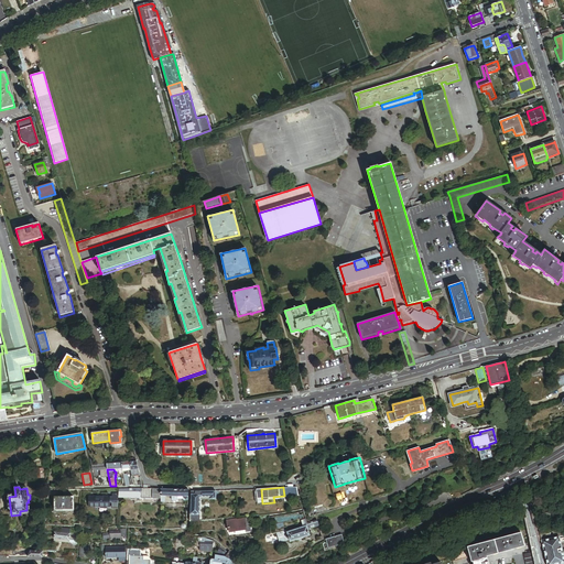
[(296,487),(283,488),(284,496),(297,494),(296,487)]
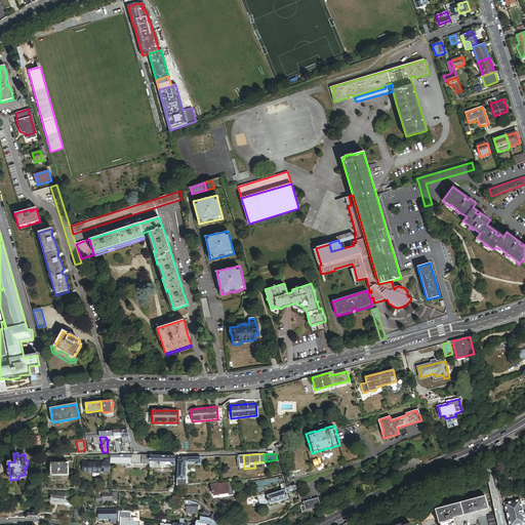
[(131,455),(116,455),(116,463),(131,463),(131,455)]
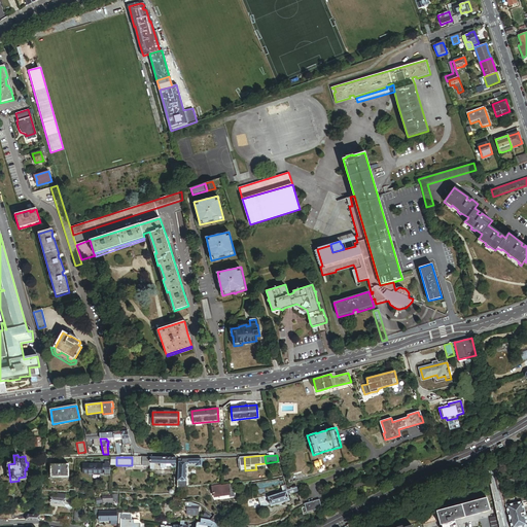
[(150,457),(132,457),(132,465),(150,466),(150,457)]
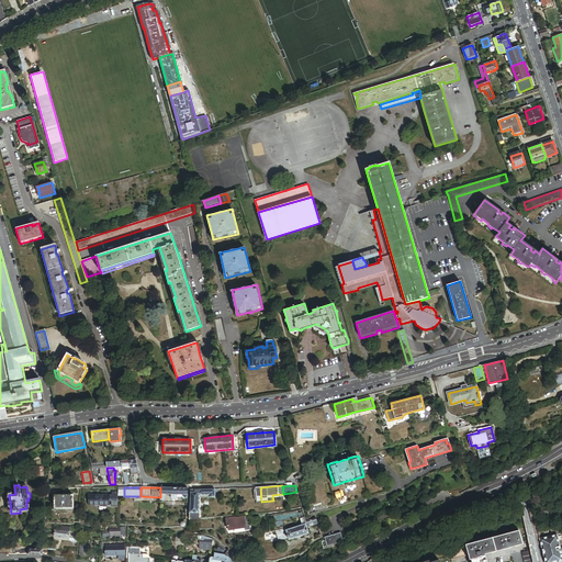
[(188,487),(160,487),(160,497),(160,501),(164,499),(164,494),(170,494),(170,498),(172,499),(176,499),(177,498),(177,495),(183,495),(183,497),(184,498),(187,498),(188,498),(188,487)]
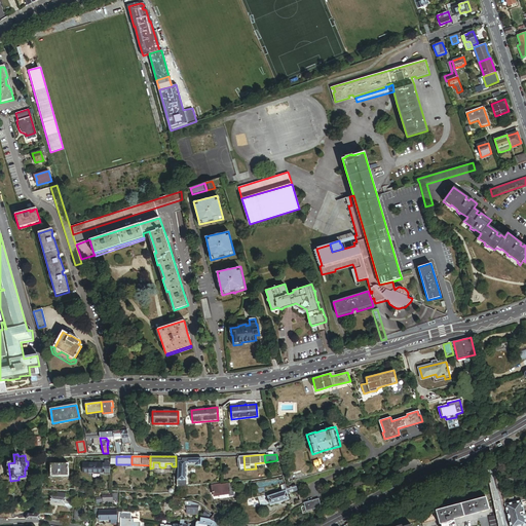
[(61,457),(41,457),(41,465),(45,466),(45,462),(69,461),(69,459),(61,459),(61,457)]
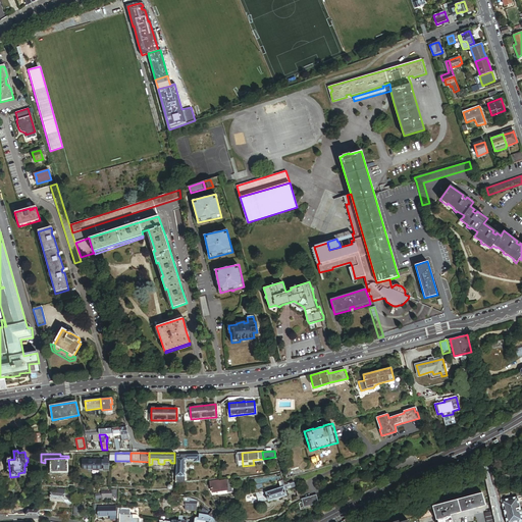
[(175,482),(185,481),(185,462),(185,460),(194,460),(195,462),(200,462),(200,461),(201,461),(202,461),(202,457),(202,454),(176,455),(175,482)]
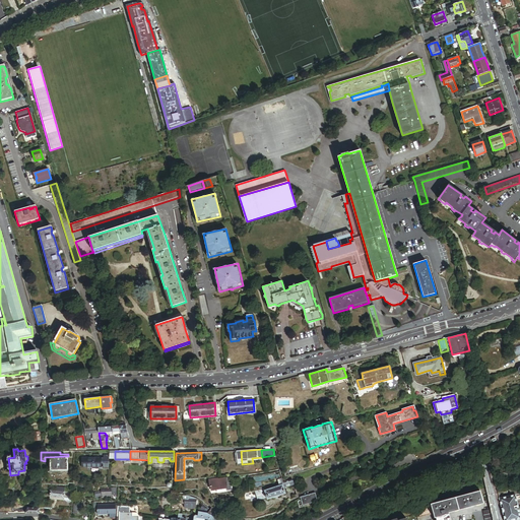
[(346,452),(340,454),(343,462),(349,459),(346,452)]
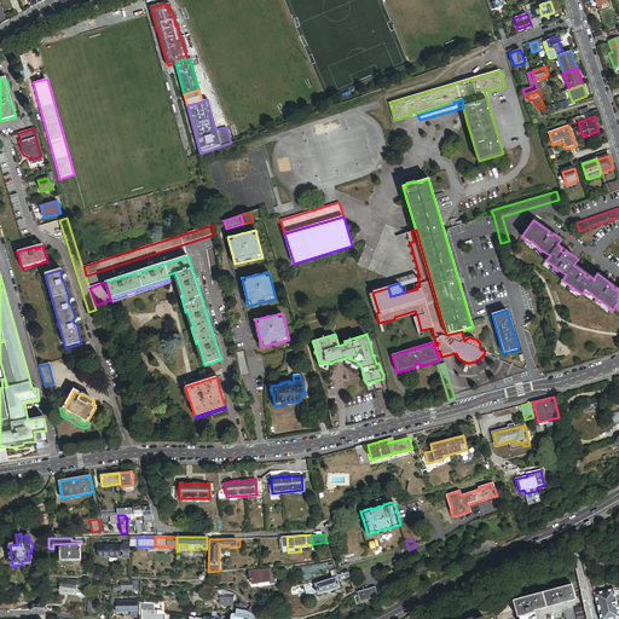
[(401,554),(409,550),(405,541),(398,544),(401,554)]
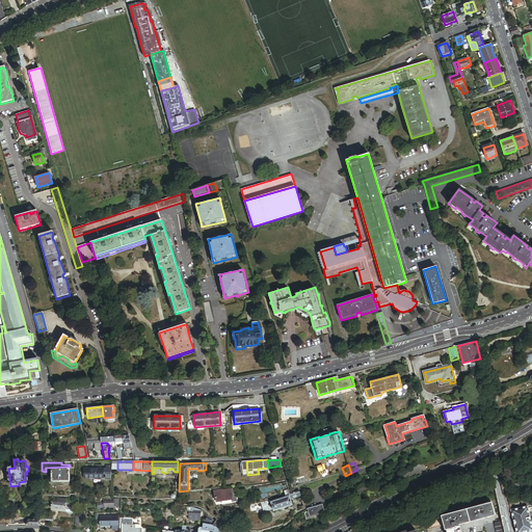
[(340,478),(345,476),(342,468),(336,471),(340,478)]
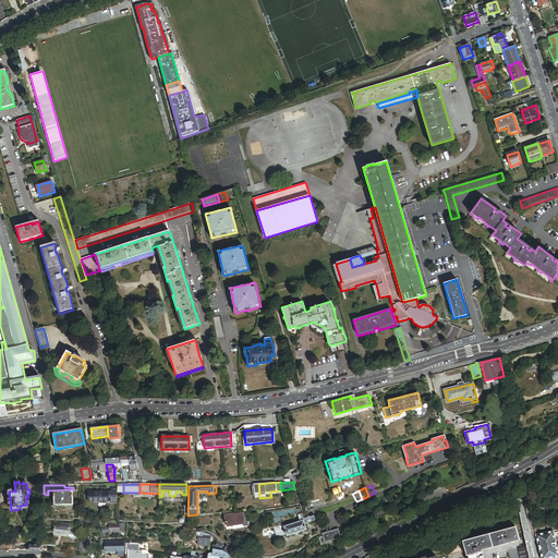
[(55,505),(73,504),(73,492),(55,492),(55,505)]
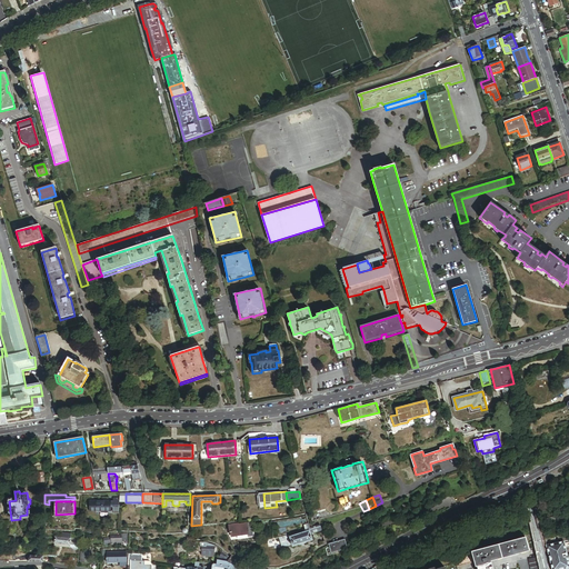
[(111,501),(90,501),(90,511),(111,511),(111,508),(113,508),(113,513),(119,513),(119,511),(119,502),(119,501),(111,501)]
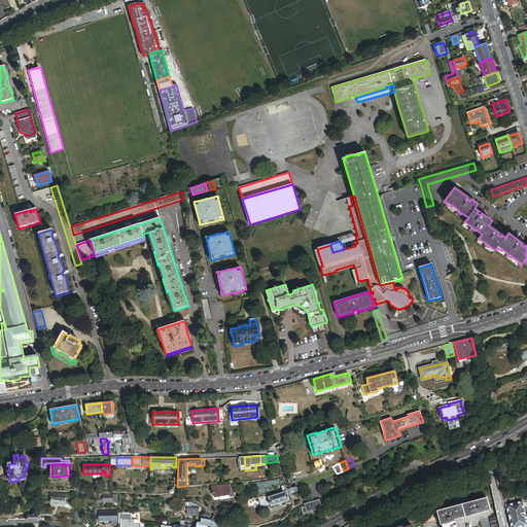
[(502,488),(515,485),(514,479),(501,482),(502,488)]
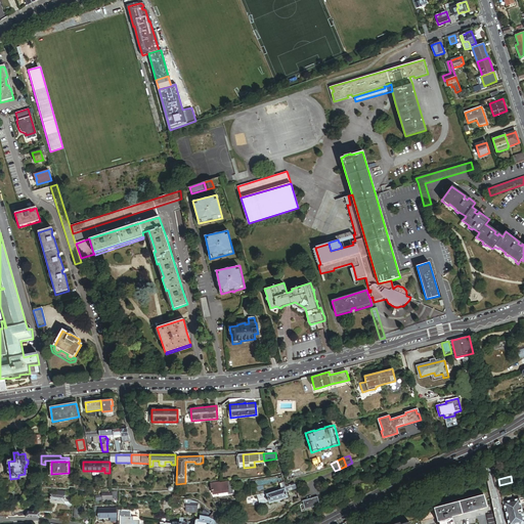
[(220,482),(211,483),(212,490),(213,490),(214,493),(228,491),(228,494),(233,493),(232,481),(220,483),(220,482)]
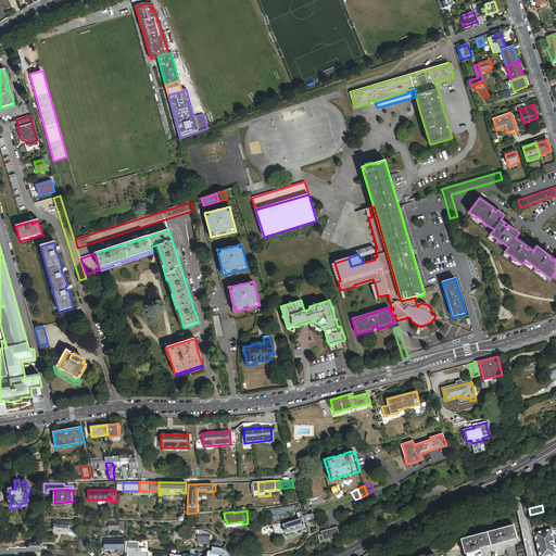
[(303,516),(301,510),(295,512),(298,518),(283,522),(283,523),(300,519),(300,518),(300,517),(301,517),(303,516)]
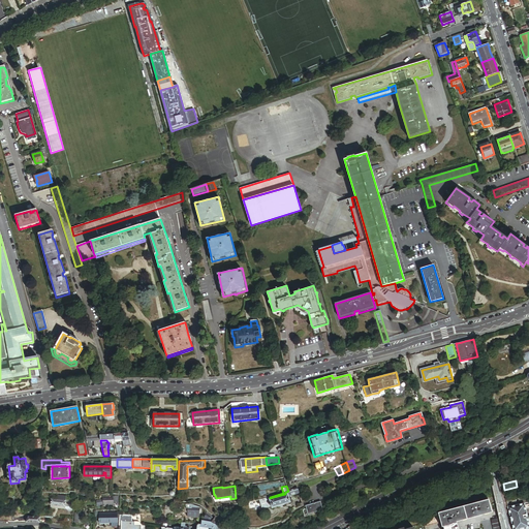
[(299,493),(298,488),(288,491),(286,492),(285,492),(285,493),(285,494),(270,498),(272,506),(272,507),(278,505),(278,506),(279,506),(280,507),(283,506),(284,505),(283,504),(284,504),(290,502),(288,496),(299,493)]
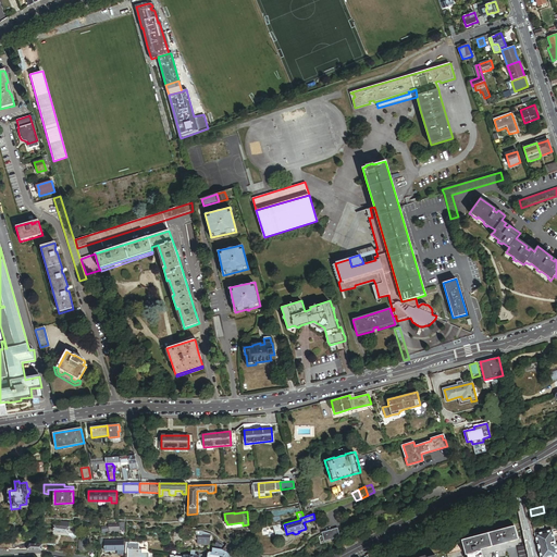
[(115,521),(107,521),(110,533),(120,533),(120,531),(126,531),(126,521),(115,521)]
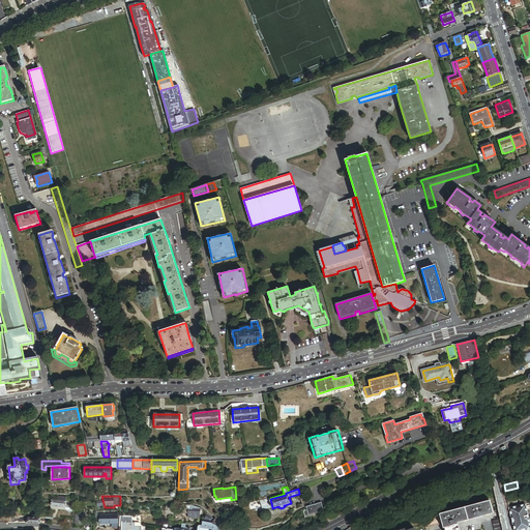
[(51,506),(65,508),(65,502),(65,498),(57,497),(57,501),(51,500),(51,506)]
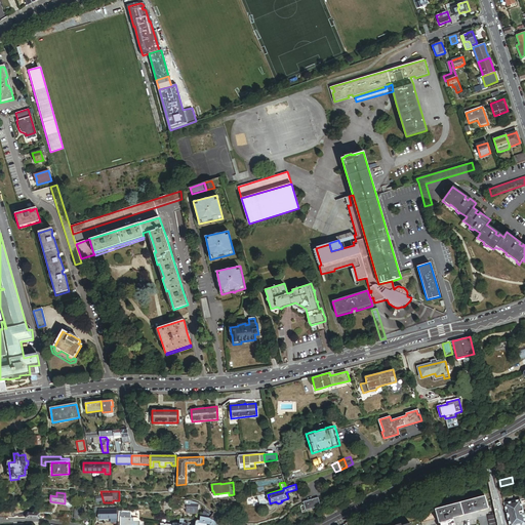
[(268,494),(268,493),(258,495),(260,505),(270,502),(268,494)]
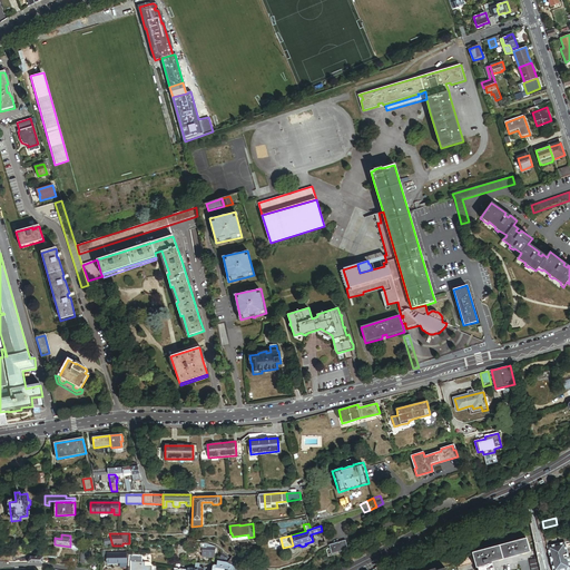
[(472,556),(474,563),(475,568),(479,568),(479,569),(492,569),(490,562),(531,551),(527,538),(472,553),(472,556)]
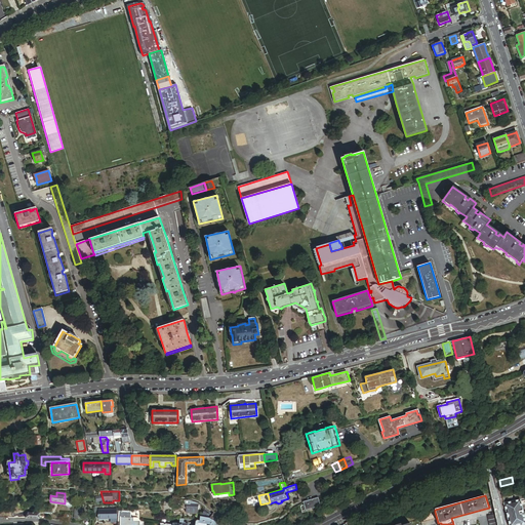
[(309,505),(305,506),(300,507),(303,512),(321,506),(319,497),(308,500),(309,505)]
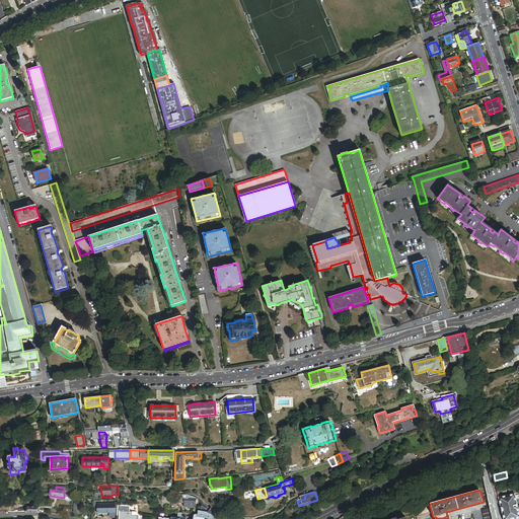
[(518,514),(514,494),(498,498),(503,518),(514,518),(518,518),(518,514)]
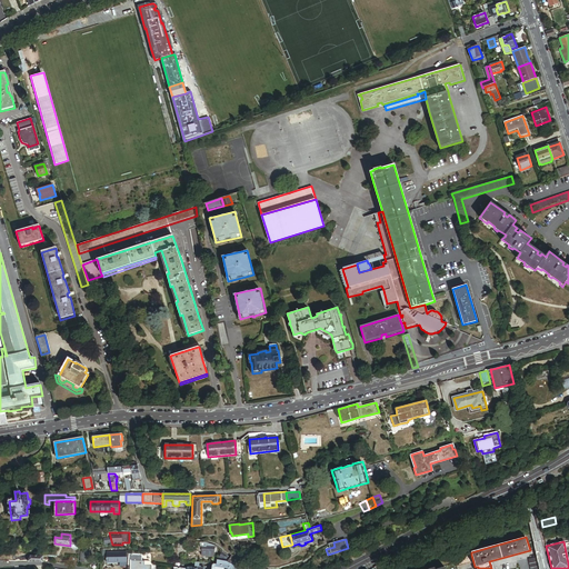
[(201,547),(201,551),(201,556),(216,556),(216,546),(208,546),(208,547),(201,547)]
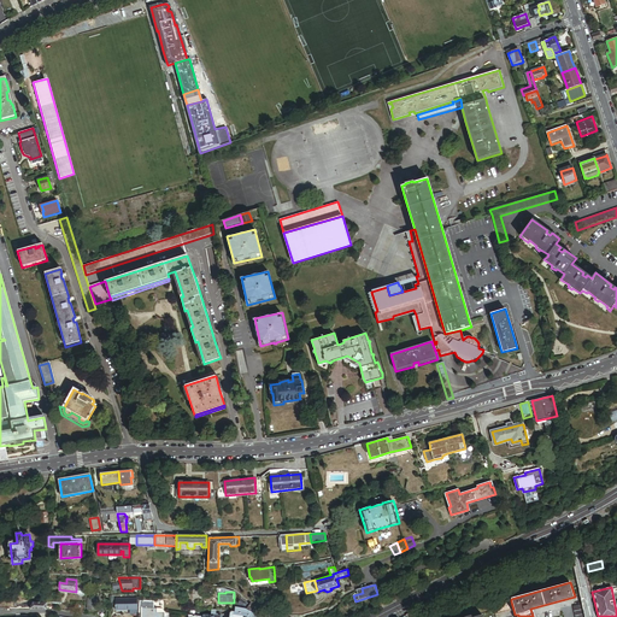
[(115,609),(124,609),(136,609),(136,598),(115,598),(115,609)]
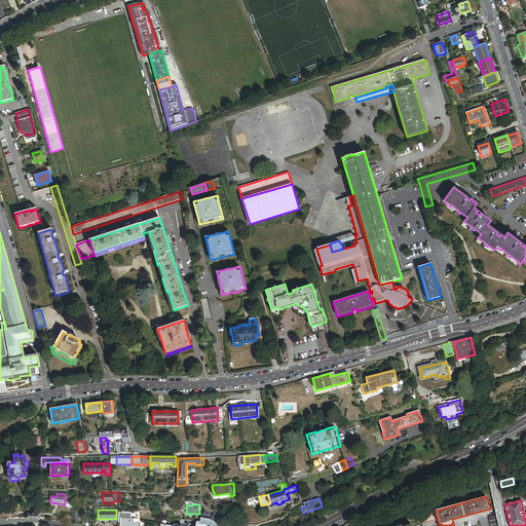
[(120,525),(120,519),(132,519),(132,513),(118,513),(117,525),(120,525)]
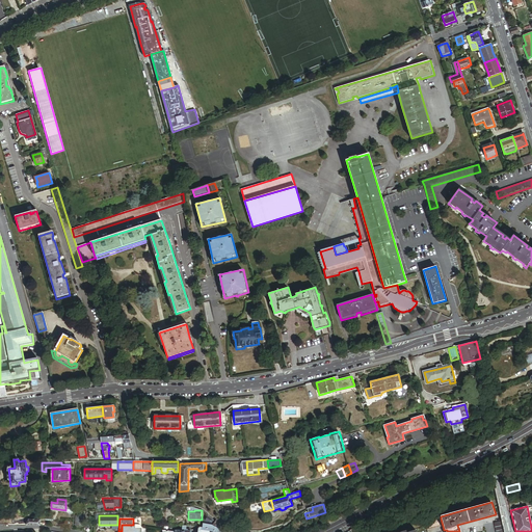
[(441,519),(425,523),(426,527),(427,531),(443,526),(441,519)]
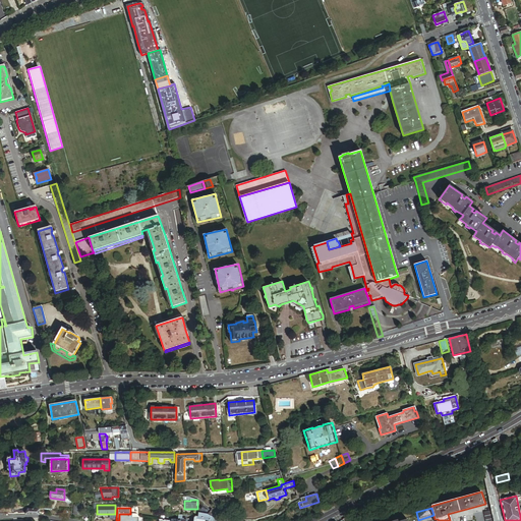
[(485,520),(493,520),(491,510),(483,512),(485,520)]
